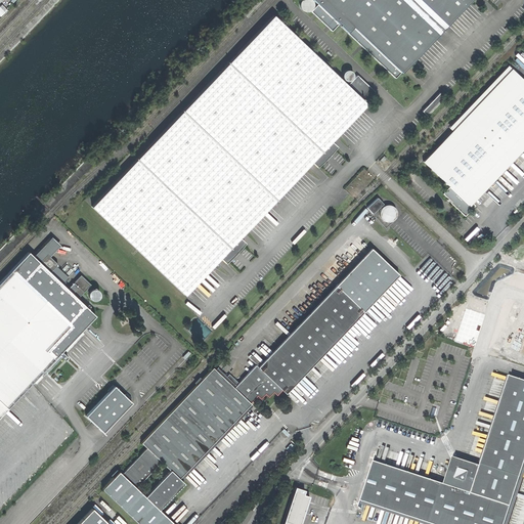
[(302,10),(306,10),(309,9),(311,6),(311,2),(309,0),(298,0),(297,2),(297,5),(299,8),(302,10)]
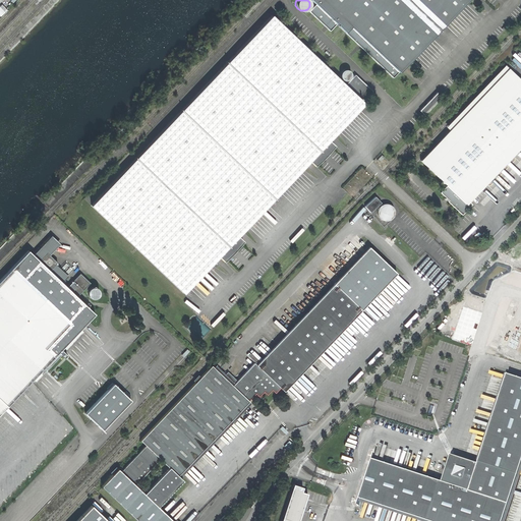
[(335,23),(391,77),(407,60),(456,9),(464,0),(309,0),(313,3),(307,10),(328,31),(335,23)]
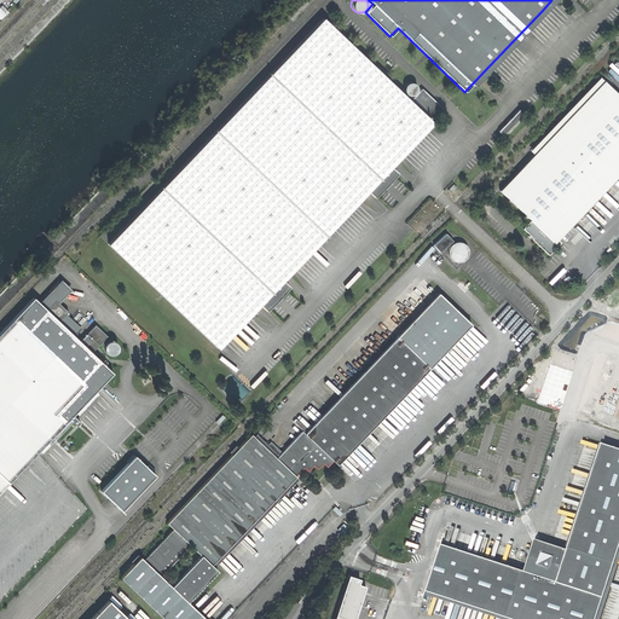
[(108,244),(218,348),(244,320),(259,305),(265,310),(288,287),(283,281),(299,264),(353,206),(366,191),(372,196),(395,172),(391,167),(406,150),(433,122),(322,18),(108,244)]
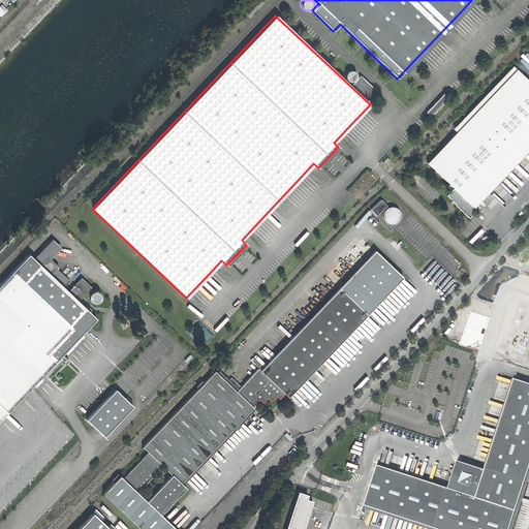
[(486,195),(528,149),(528,82),(512,66),(454,128),(455,129),(442,142),(444,145),(427,162),(454,188),(447,195),(454,200),(453,201),(469,218),(479,207),(476,205),(486,195)]
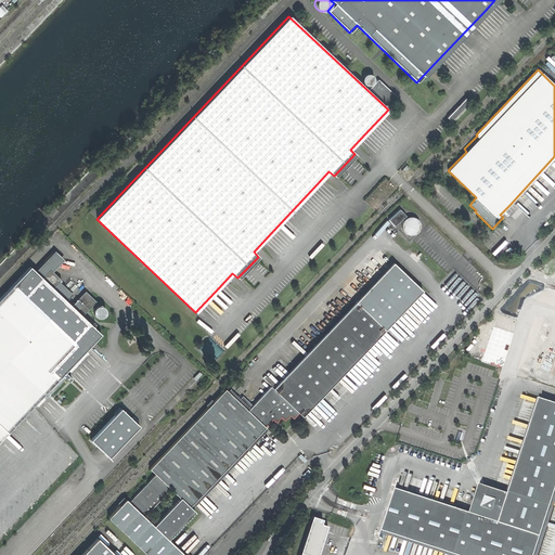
[(366,86),(371,84),(373,80),(373,76),(371,74),(368,73),(363,73),(361,76),(360,79),(361,82),(363,85),(366,86)]
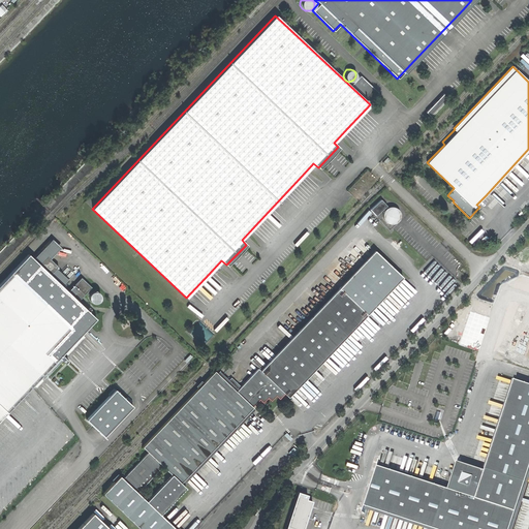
[(369,101),(376,92),(359,75),(350,84),(369,101)]
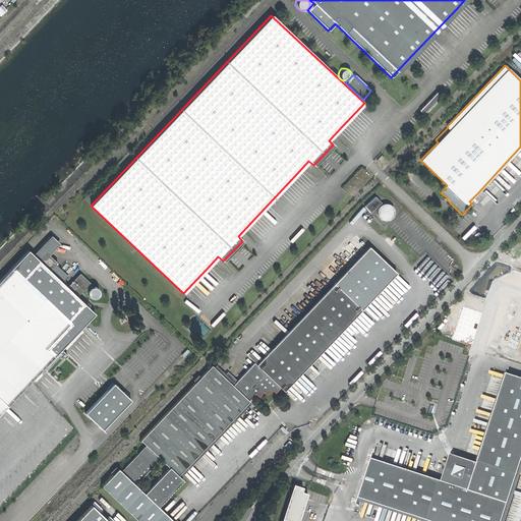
[(438,92),(420,110),(424,115),(443,96),(438,92)]
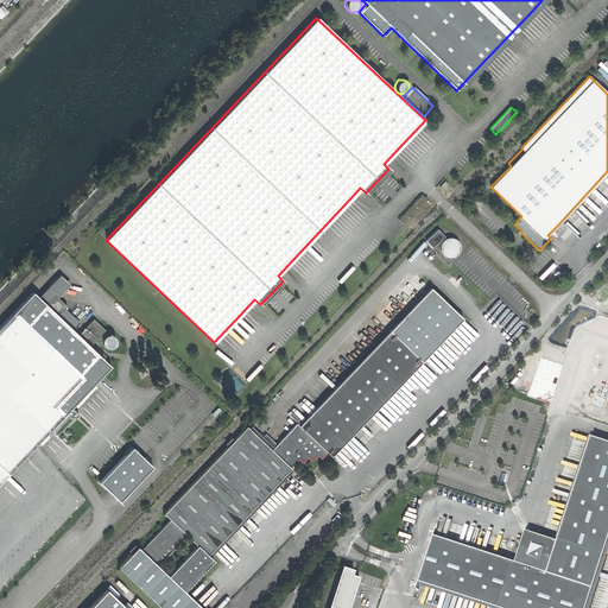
[(441,240),(443,242),(442,245),(441,247),(441,251),(443,253),(445,255),(449,257),(453,257),(456,255),(458,252),(460,248),(460,246),(458,242),(456,240),(453,238),(447,239),(438,228),(425,240),(432,248),(441,240)]
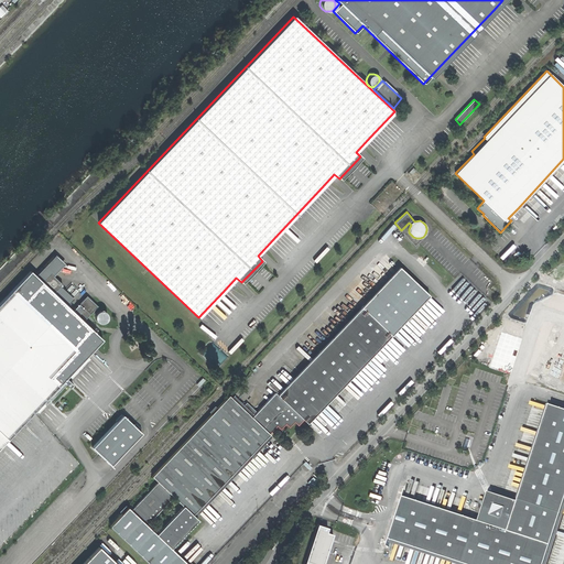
[(0,454),(3,454),(2,447),(10,447),(8,441),(15,441),(14,434),(22,434),(21,427),(29,427),(28,420),(34,420),(34,414),(46,401),(50,400),(64,414),(80,398),(66,386),(66,381),(73,381),(72,373),(78,373),(78,368),(86,367),(85,360),(91,360),(91,353),(104,340),(78,316),(86,310),(80,304),(73,312),(68,306),(75,299),(51,275),(63,263),(55,257),(36,277),(33,273),(31,271),(0,304),(0,454)]
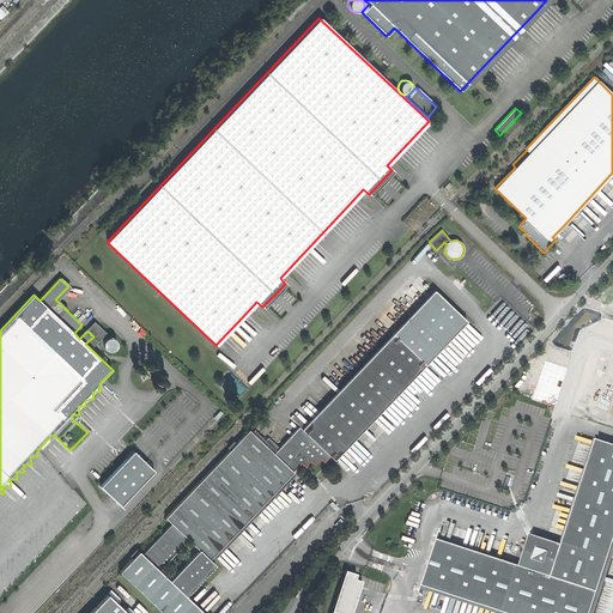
[(469,322),(438,292),(302,431),(329,455),(338,461),(469,322)]
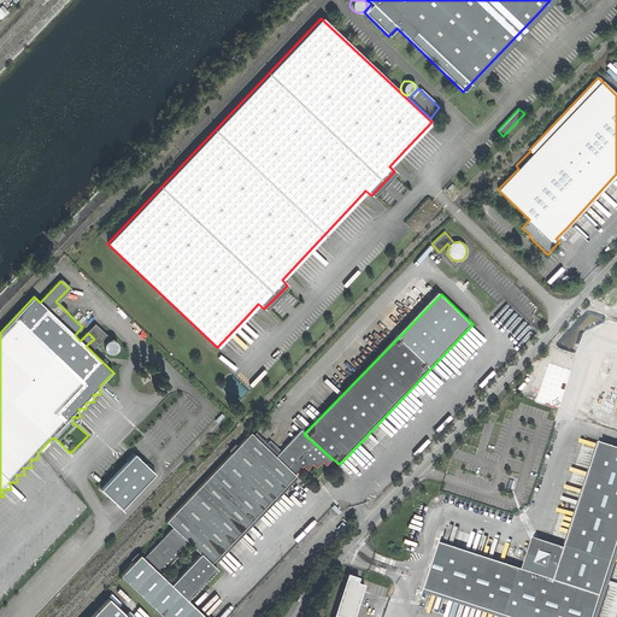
[(287,434),(295,425),(289,421),(281,428),(287,434)]
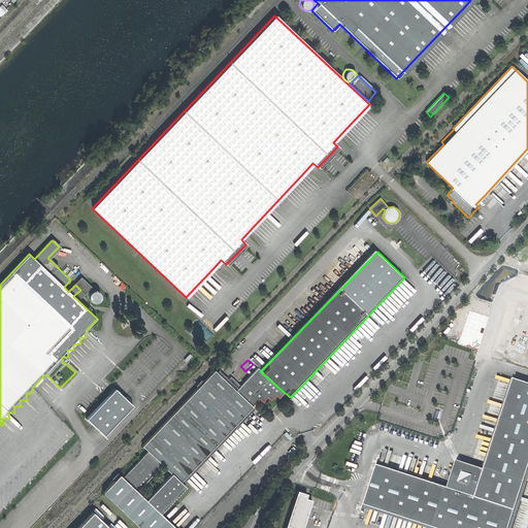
[(261,402),(266,398),(270,400),(274,396),(277,398),(284,392),(260,371),(257,368),(234,393),(233,392),(238,386),(231,377),(228,381),(221,374),(228,367),(227,365),(225,364),(215,374),(213,372),(202,384),(200,382),(196,387),(197,389),(140,448),(143,450),(147,453),(123,480),(117,474),(111,480),(113,482),(103,493),(138,527),(172,527),(160,515),(185,489),(182,486),(208,458),(254,411),(251,408),(258,400),(261,402)]
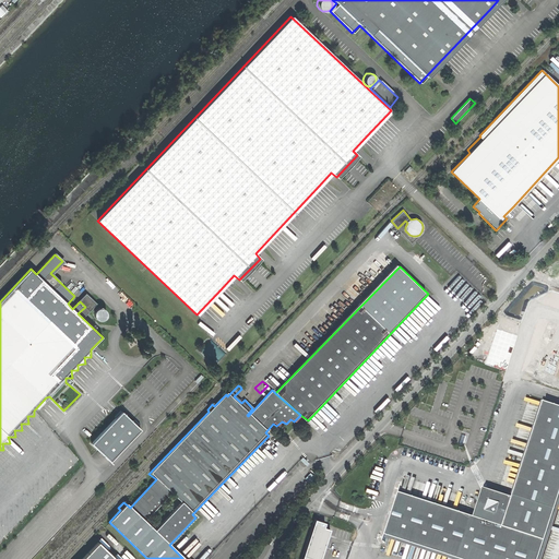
[(387,535),(460,558),(539,558),(558,500),(558,406),(545,402),(512,497),(492,491),(491,489),(489,488),(487,487),(484,488),(482,490),(480,492),(482,496),(475,518),(401,494),(387,535)]
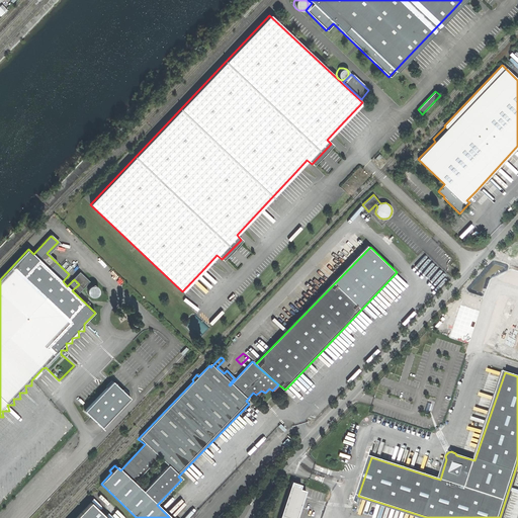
[(85,411),(102,428),(132,398),(113,380),(85,411)]
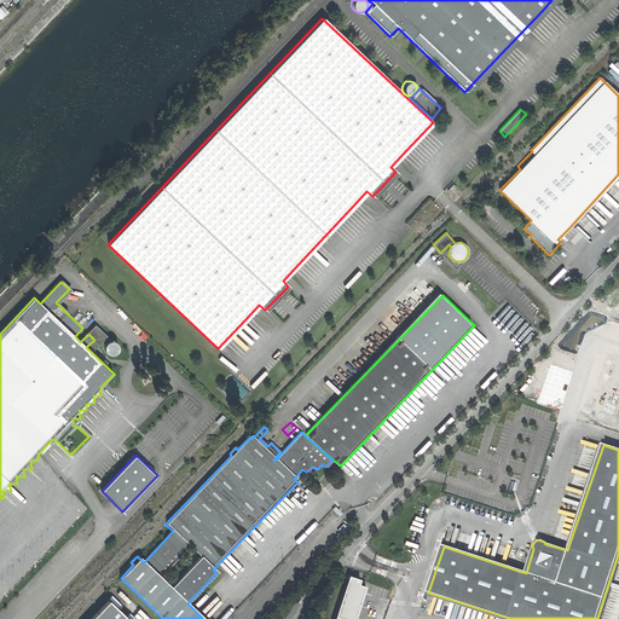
[(339,516),(342,514),(334,507),(331,510),(339,516)]
